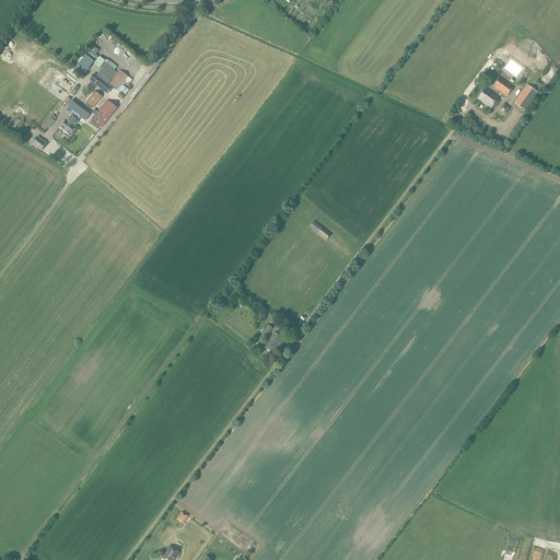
[(515,22),(512,26),(522,34),(525,30),(515,22)]
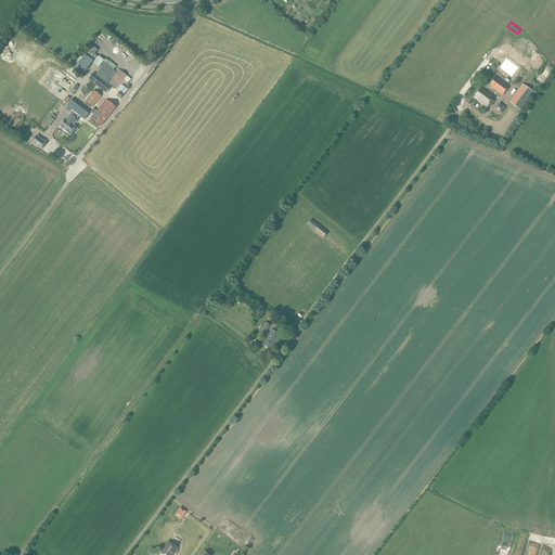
[(99,56),(93,63),(99,67),(104,61),(99,56)]
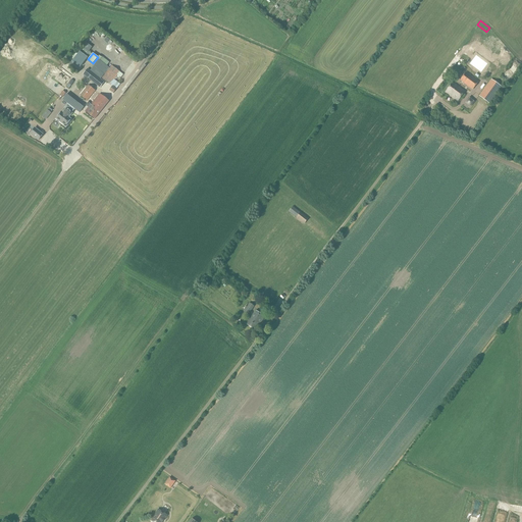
[(476,55),(470,64),(481,72),(487,64),(476,55)]
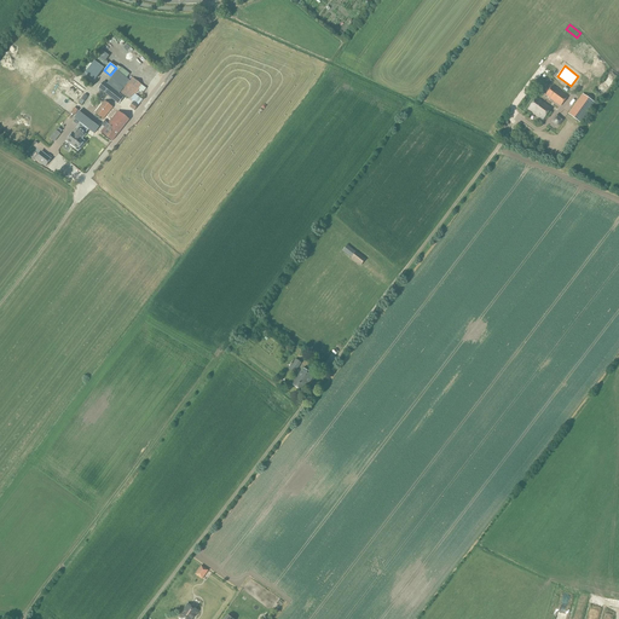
[(132,77),(121,92),(131,99),(142,86),(132,77)]
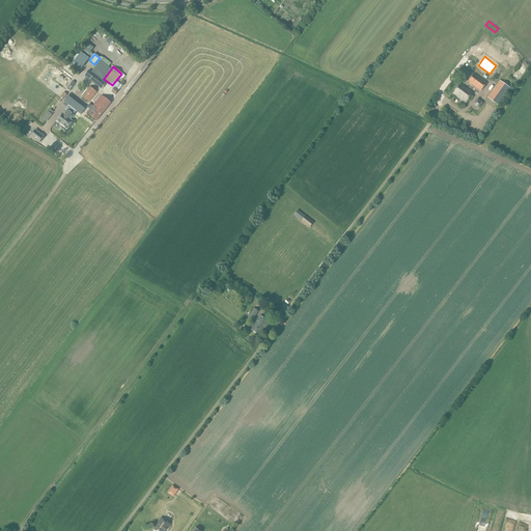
[(106,84),(102,80),(89,71),(85,76),(102,89),(106,84)]
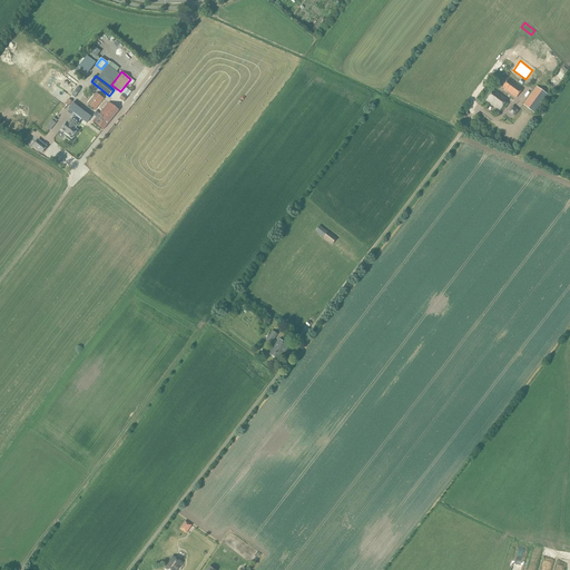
[(534,112),(547,95),(537,88),(524,105),(534,112)]
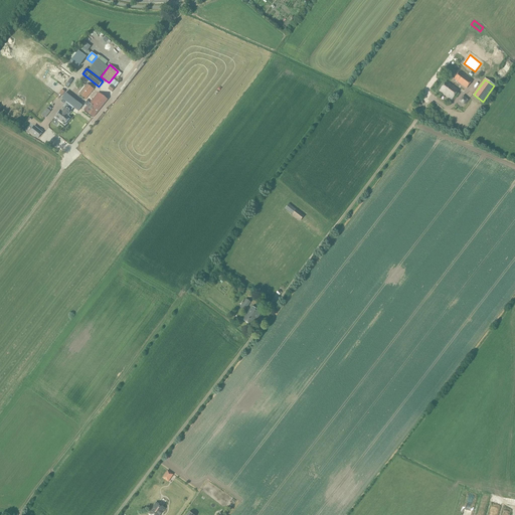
[(452,100),(458,91),(447,82),(441,91),(452,100)]
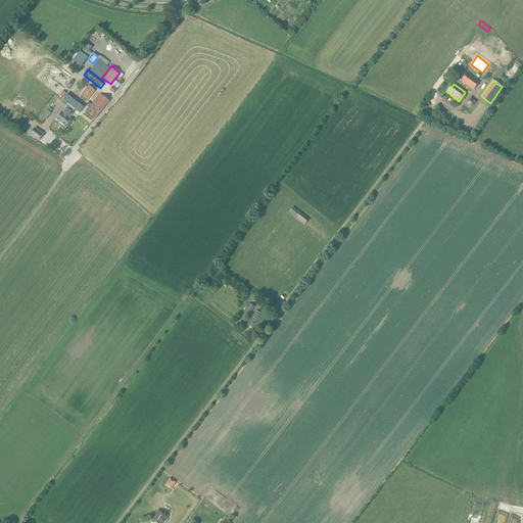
[(87,101),(95,91),(89,86),(81,95),(87,101)]
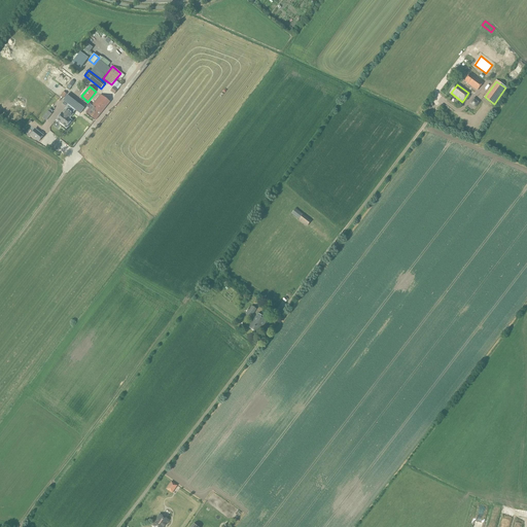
[(101,95),(92,105),(89,103),(86,106),(89,109),(85,112),(96,120),(110,102),(101,95)]
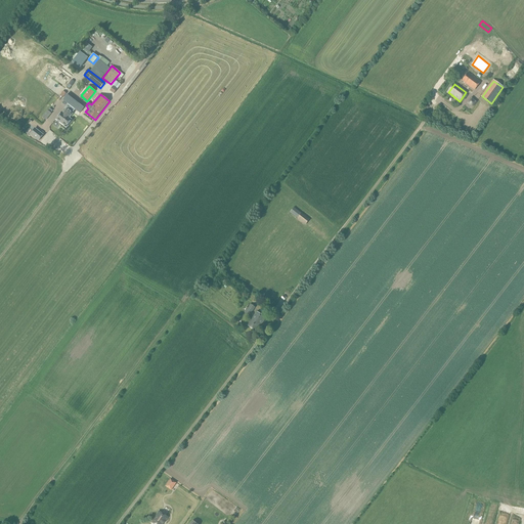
[(68,95),(63,100),(68,103),(68,102),(79,111),(78,112),(81,114),(83,111),(81,108),(82,106),(68,95)]
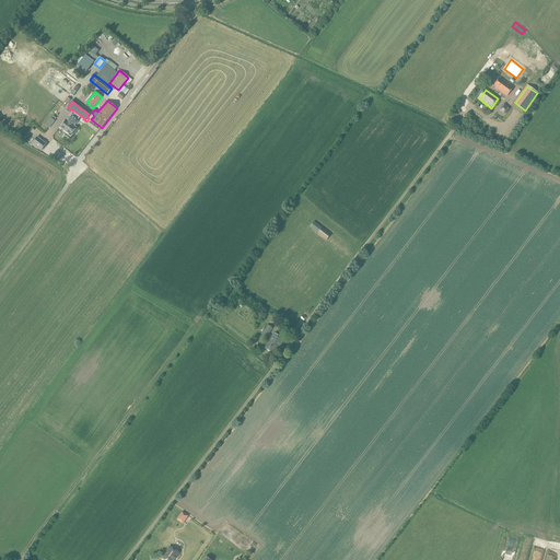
[(50,118),(45,125),(49,128),(55,121),(50,118)]
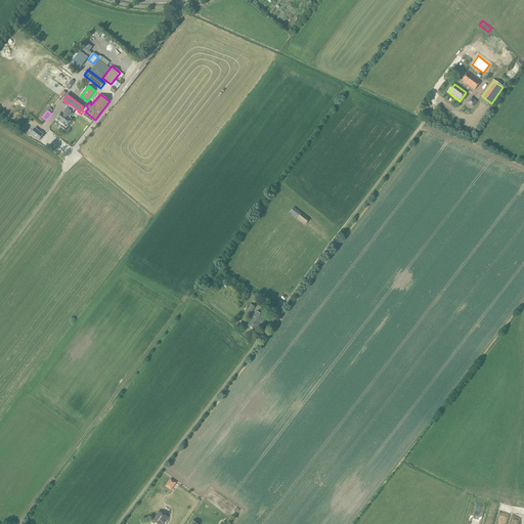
[(66,113),(61,118),(71,126),(75,120),(73,118),(75,116),(70,112),(68,115),(66,113)]
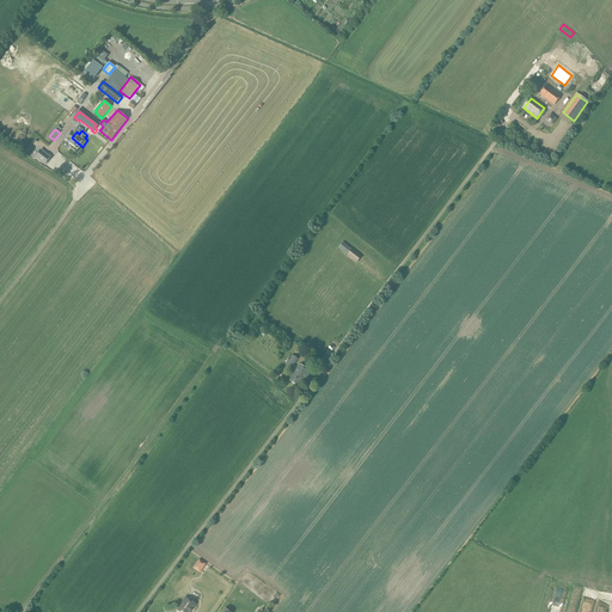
[(41,150),(36,157),(46,165),(50,158),(41,150)]
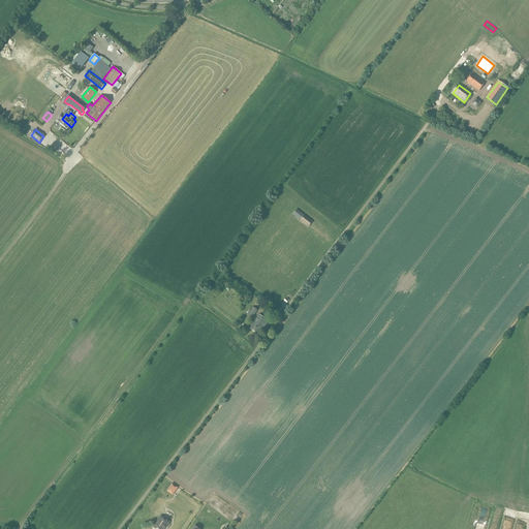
[(300,220),(303,216),(297,211),(293,215),(300,220)]
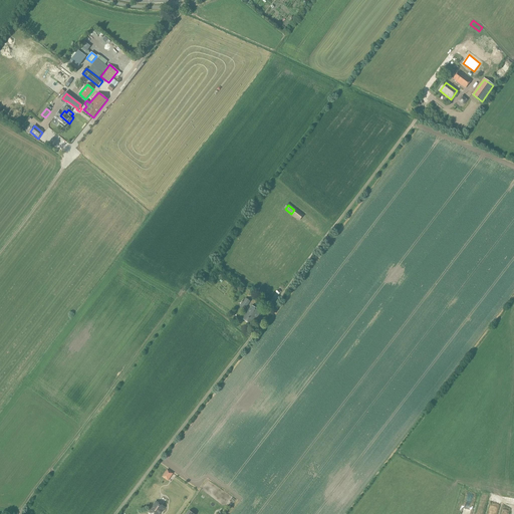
[(244,309),(250,301),(247,298),(241,306),(244,309)]
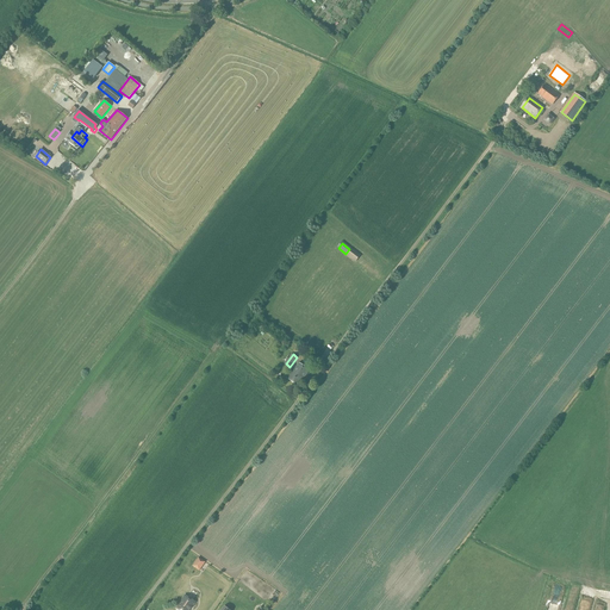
[(298,386),(310,371),(299,363),(287,379),(298,386)]
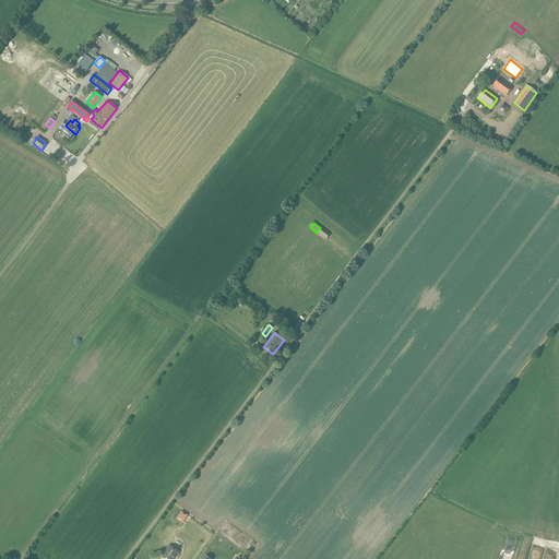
[(182,511),(177,519),(181,522),(187,514),(182,511)]
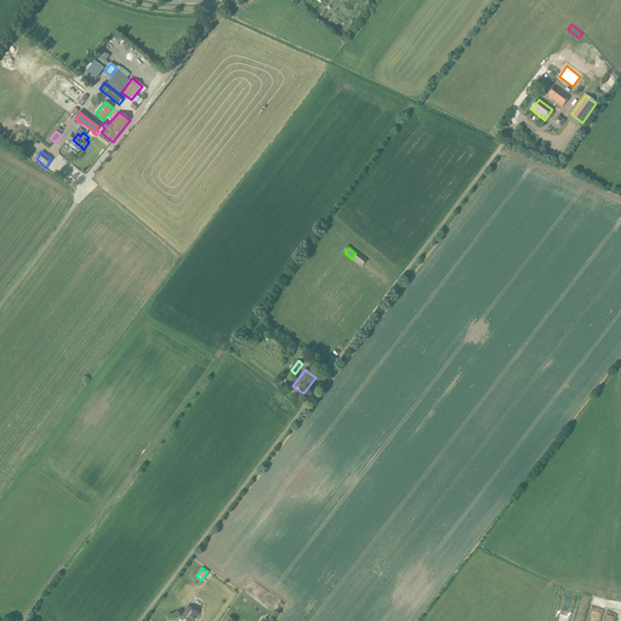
[(268,585),(256,605),(268,614),(281,593),(268,585)]
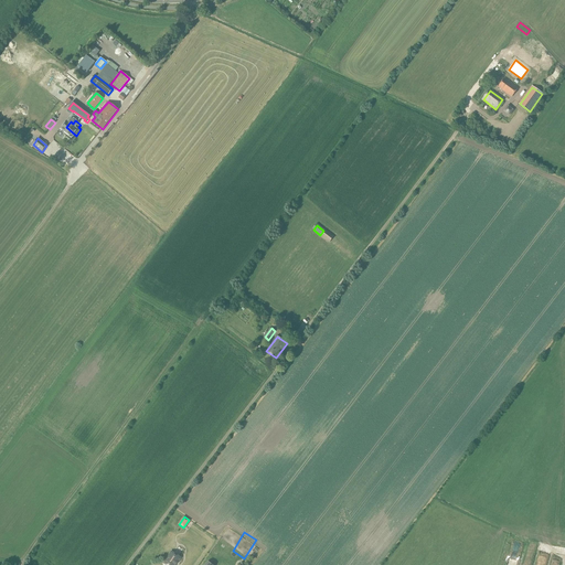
[(179,543),(195,554),(198,551),(181,540),(179,543)]
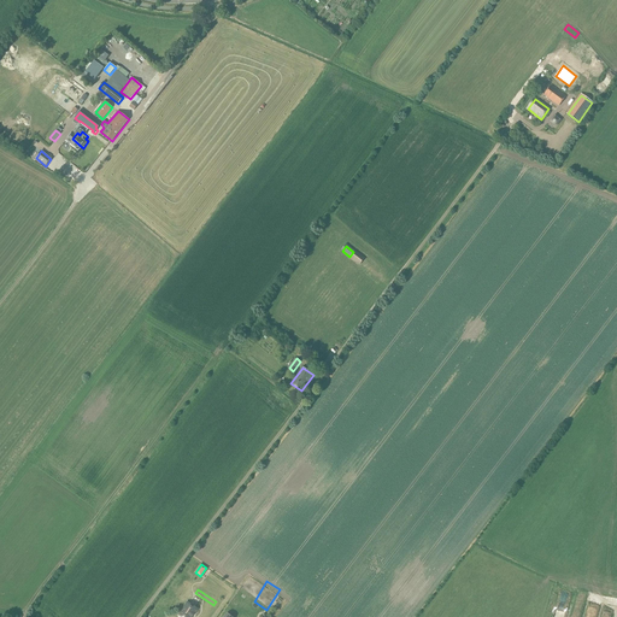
[(252,615),(257,606),(245,598),(239,605),(252,615)]
